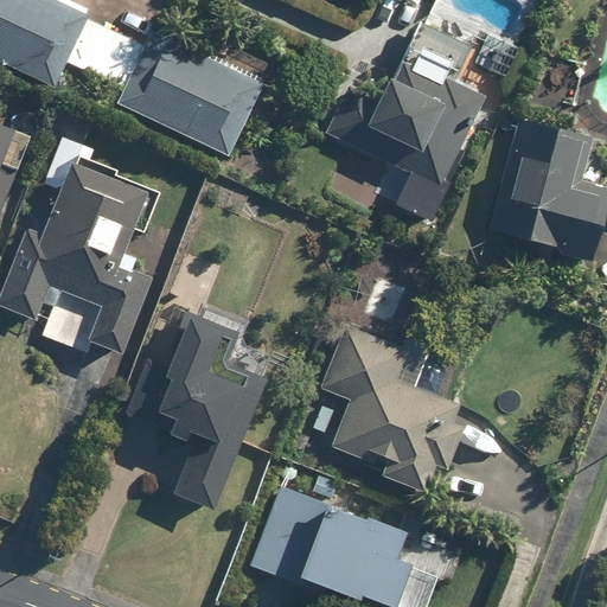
[(91,13),(62,0),(0,0),(0,61),(56,87),(91,13)]
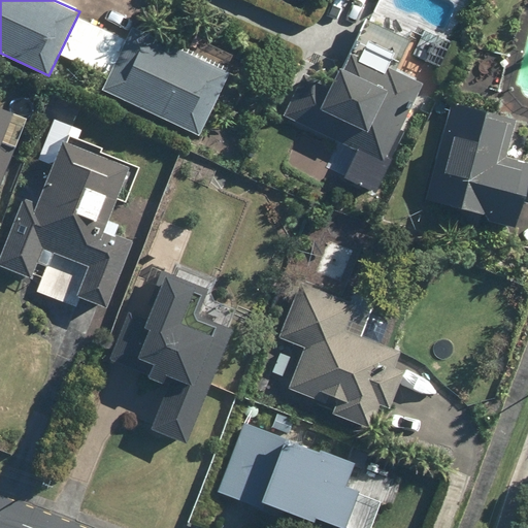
[(133,25),(103,90),(201,135),(231,70),(133,25)]
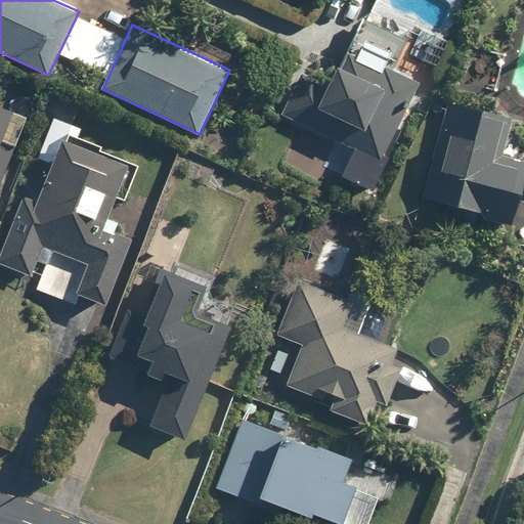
[(302,71),(281,115),(355,147),(343,175),(375,190),(425,82),(348,47),(331,84),(302,71)]
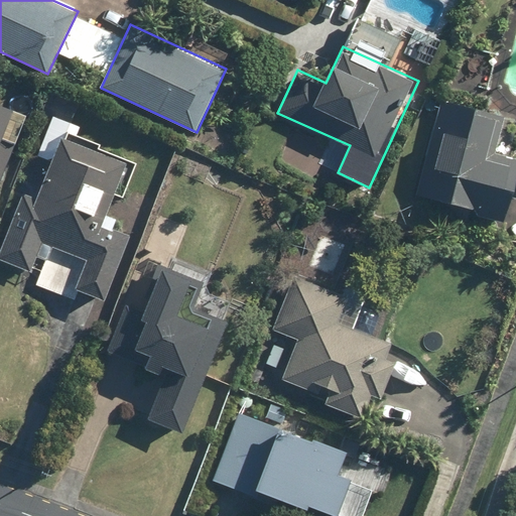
[(442,98),(417,194),(514,219),(515,213),(515,156),(496,151),(506,114),(442,98)]
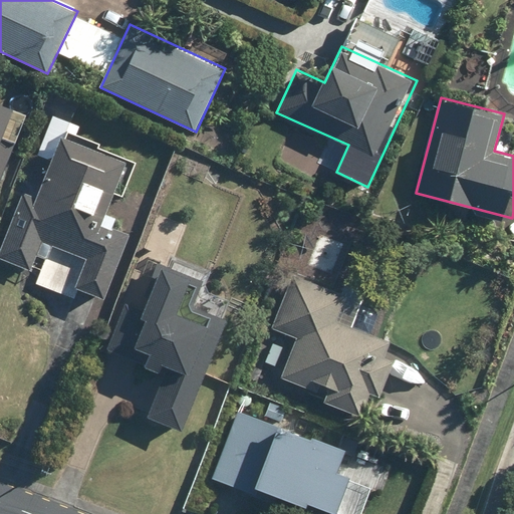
[(127,162),(63,137),(39,197),(25,192),(0,256),(0,258),(32,271),(43,242),(87,258),(76,287),(106,298),(132,234),(104,224),(127,162)]
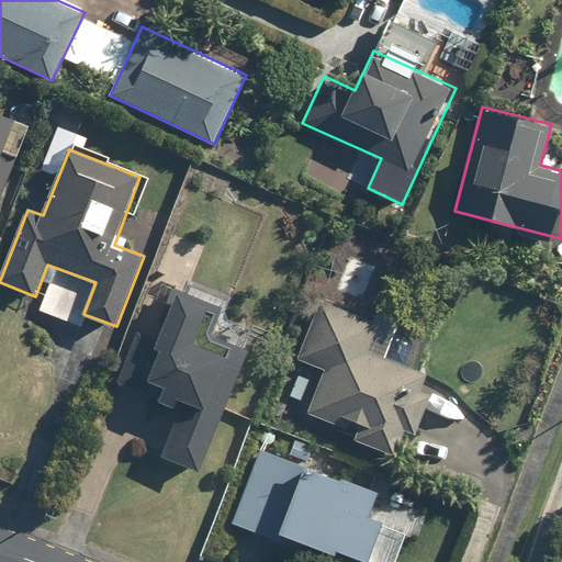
[(163,457),(202,471),(249,349),(212,335),(223,306),(173,288),(154,337),(137,330),(116,383),(181,408),(163,457)]
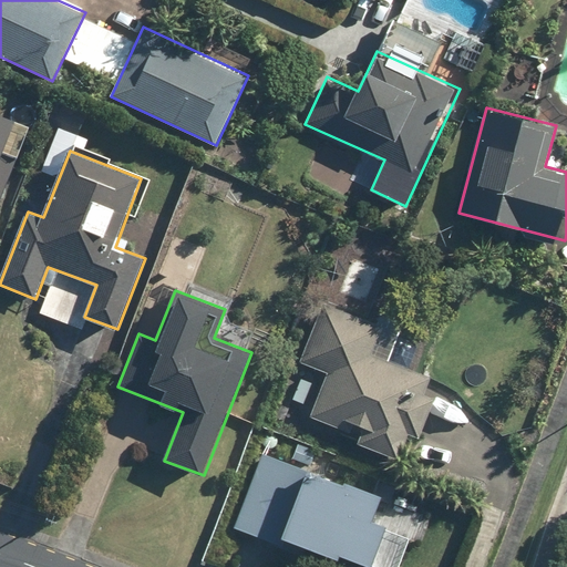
[(328,373),(311,416),(360,435),(357,443),(400,460),(410,434),(421,437),(436,397),(426,393),(432,377),(372,353),(383,326),(323,302),(300,362),(328,373)]
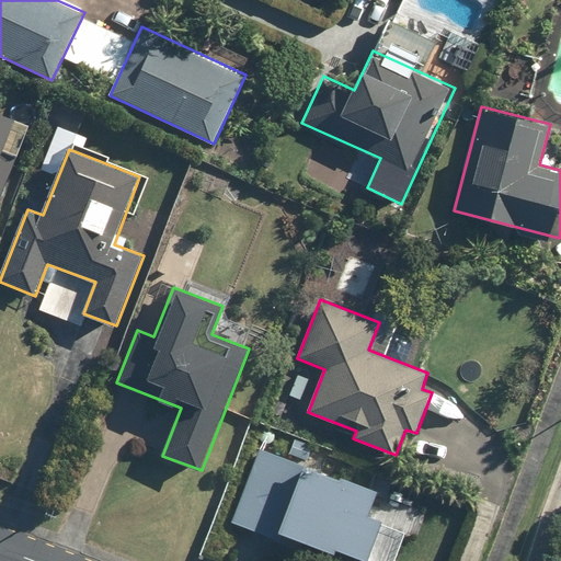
[(379,491),(259,448),(232,522),(335,558),(339,549),(369,560),(384,519),(370,514),(379,491)]
